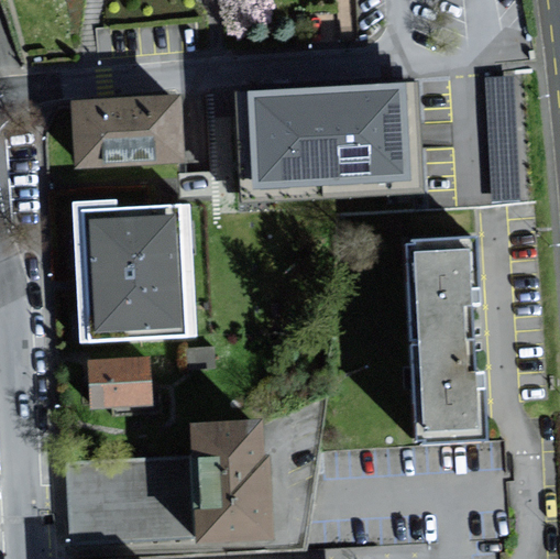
[(417,174),(412,83),(253,90),(259,183),(417,174)]
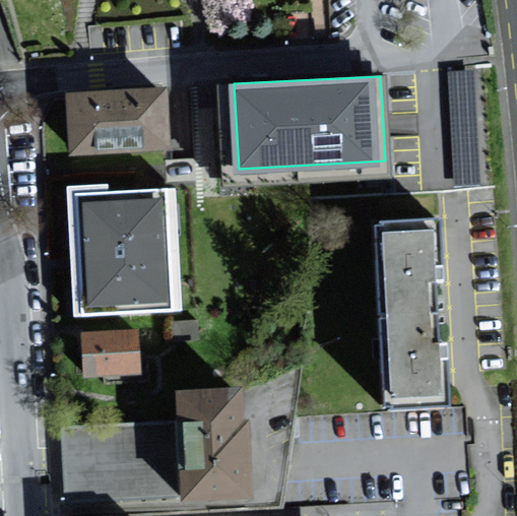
[(166,86),(73,92),(76,146),(169,141),(166,86)]
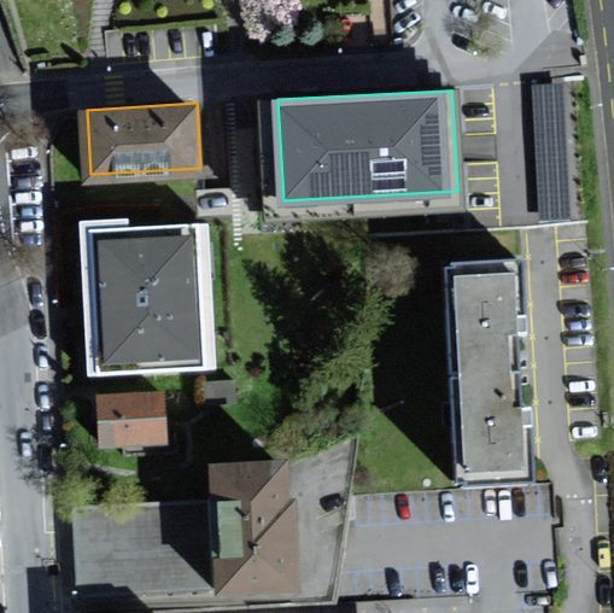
[(123,219),(77,221),(86,375),(216,368),(208,222),(124,227),(123,219)]
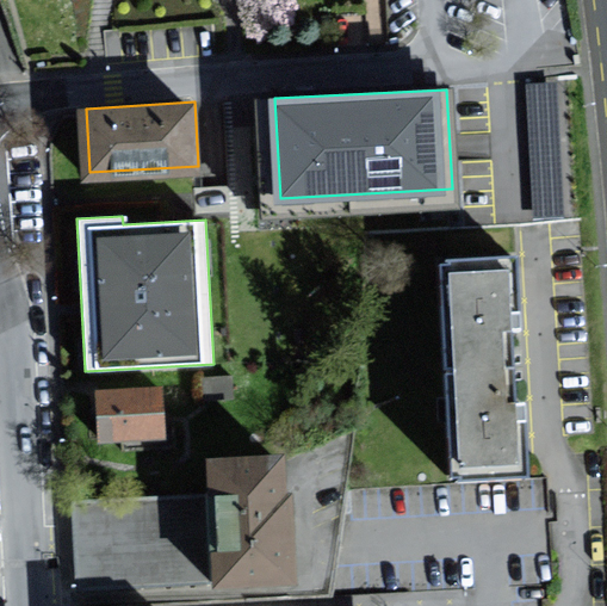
[(525,326),(522,288),(521,255),(448,259),(457,471),(532,468),(528,408),(528,400),(511,401),(507,327),(525,326)]
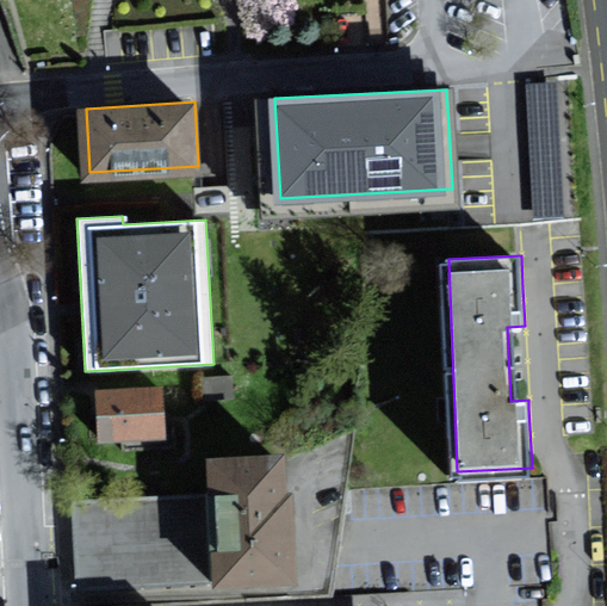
[(160,388),(93,390),(95,443),(162,439),(160,388)]
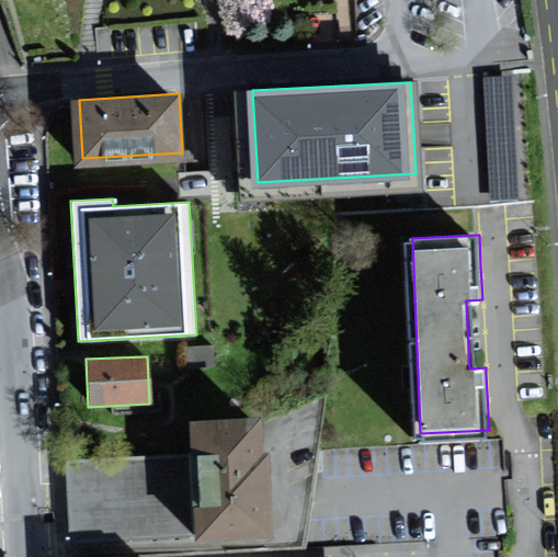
[(184,456),(67,456),(67,536),(264,535),(264,420),(184,420),(184,456)]
